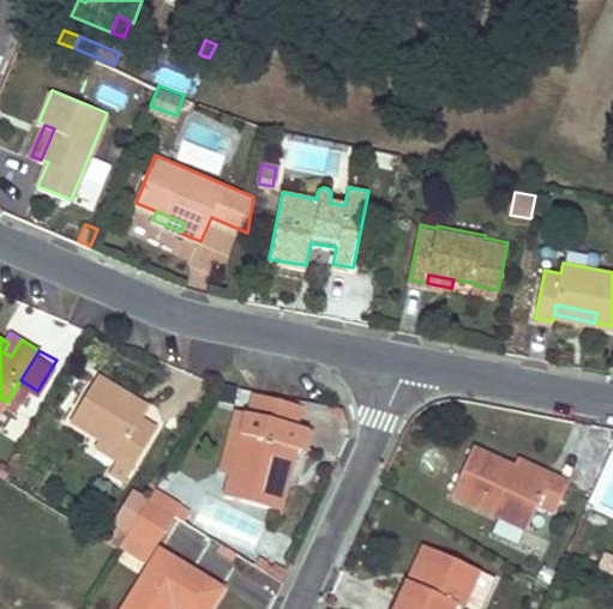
[(156,427),(142,417),(150,405),(98,374),(71,417),(101,435),(122,448),(118,456),(119,457),(110,470),(125,480),(156,427)]
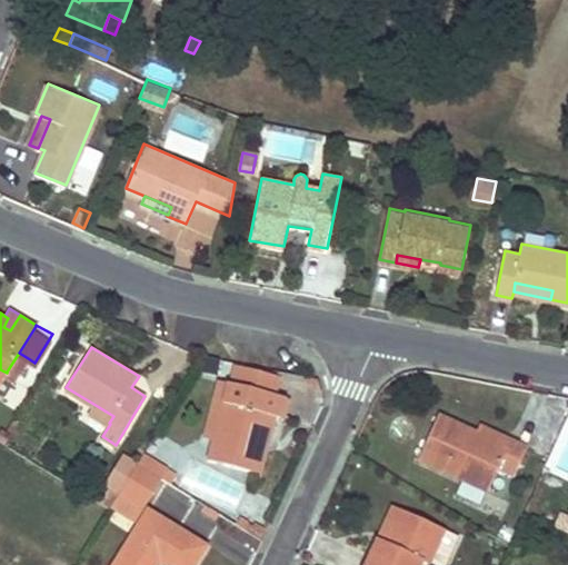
[(16,377),(28,358),(19,353),(17,356),(7,372),(16,377)]
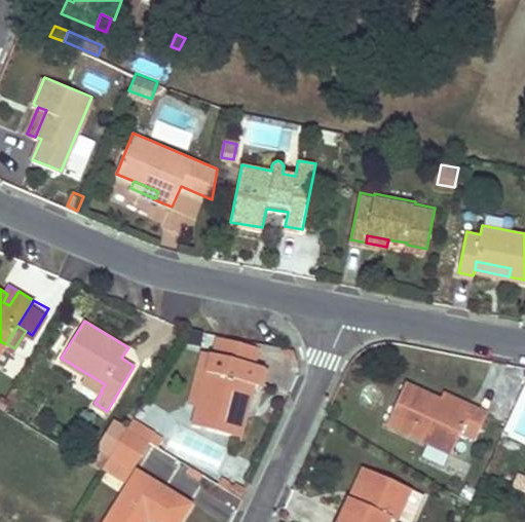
[(218,353),(222,337),(218,336),(214,352),(218,353)]
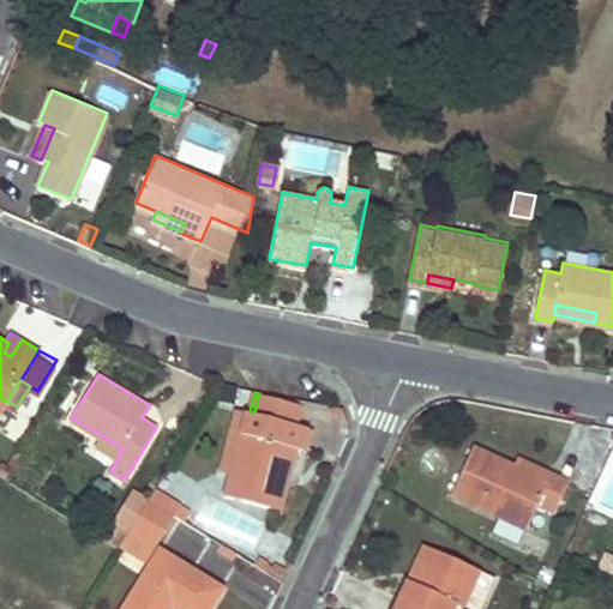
[(295,422),(300,403),(259,393),(254,412),(295,422)]
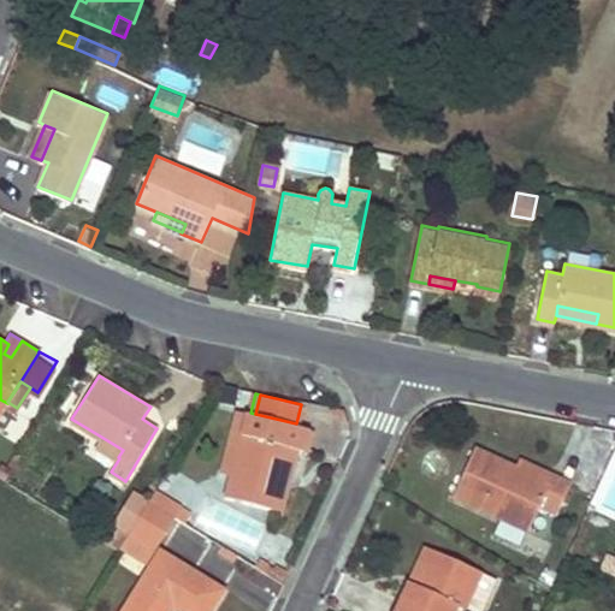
[(232,474),(248,411),(238,409),(223,470),(232,474)]
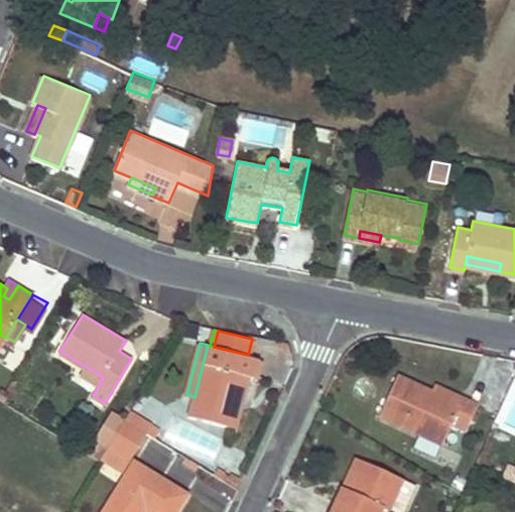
[(233,425),(246,374),(254,376),(258,358),(248,355),(214,347),(210,346),(208,345),(195,397),(189,415),(233,425)]
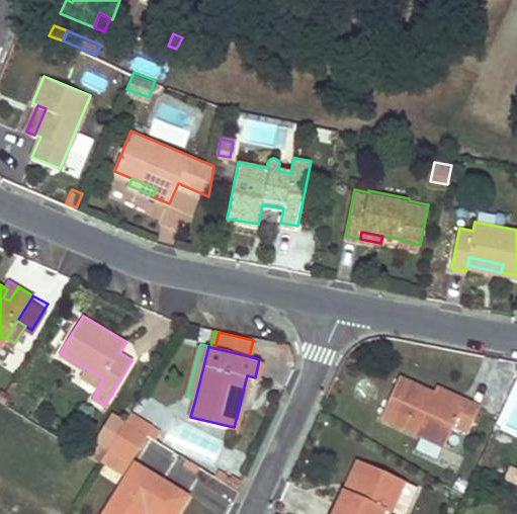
[(103,378),(85,367),(81,373),(99,384),(103,378)]
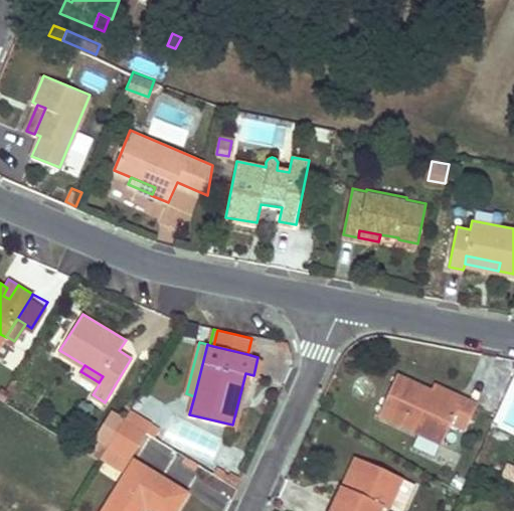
[(467,428),(475,408),(460,401),(433,389),(396,373),(379,412),(443,441),(452,420),(467,428)]
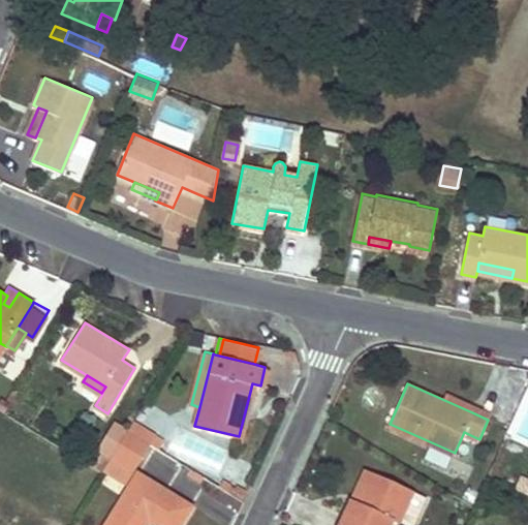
[(475,406),(446,394),(444,400),(472,412),(475,406)]
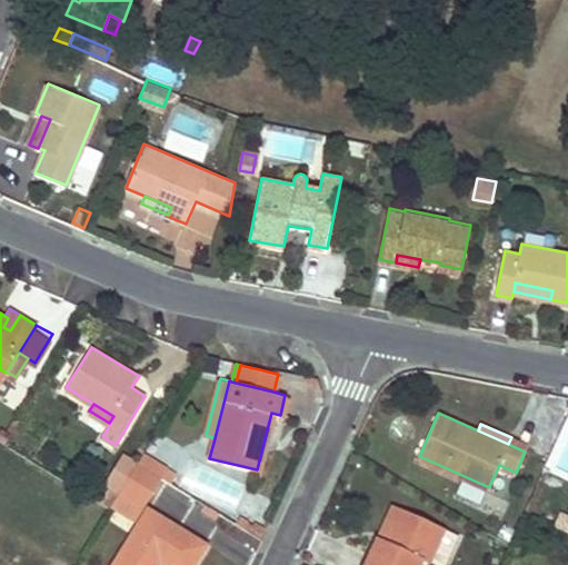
[(120,491),(138,461),(123,453),(107,479),(113,484),(112,485),(120,491)]
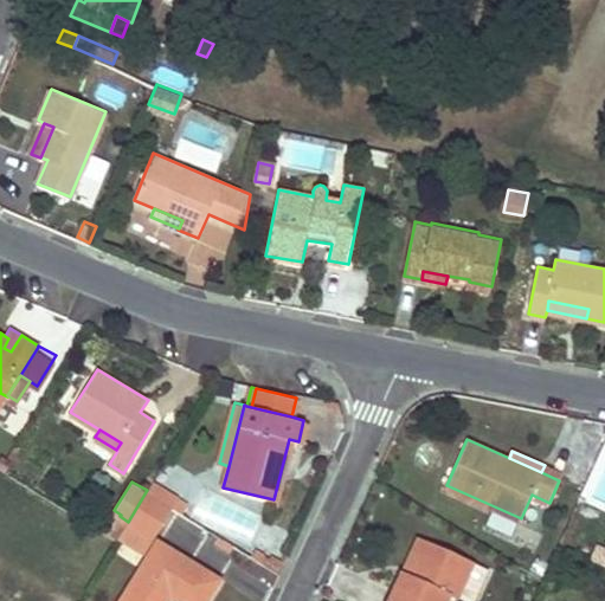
[(159,497),(163,488),(153,482),(147,490),(159,497)]
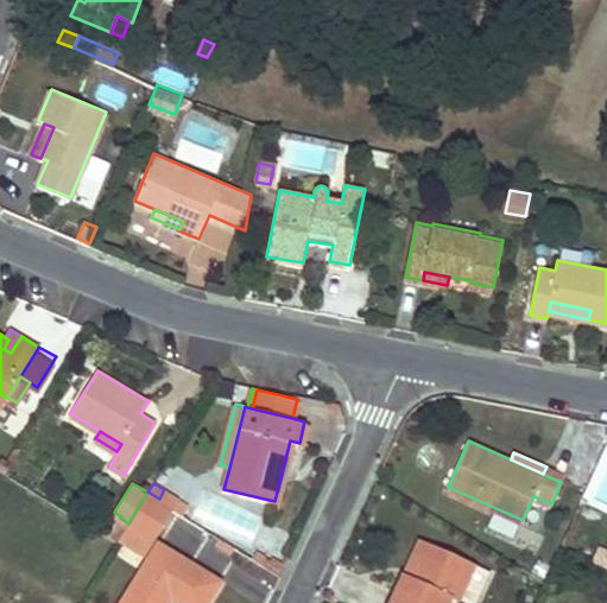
[(172,507),(179,499),(164,489),(159,499),(172,507)]
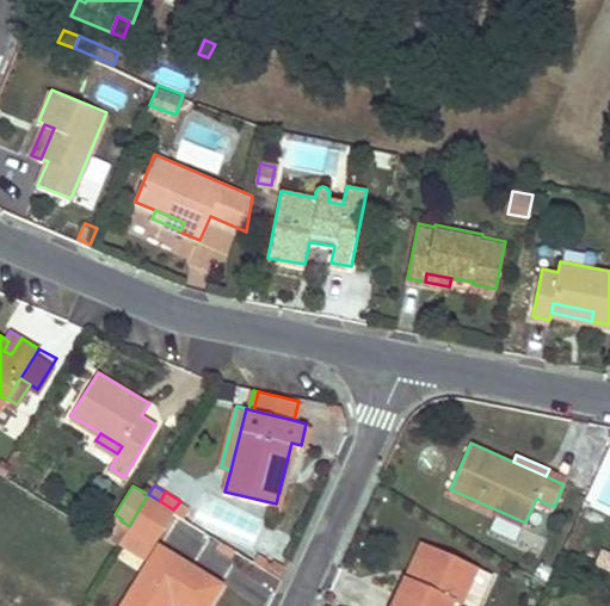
[(173,509),(160,501),(148,494),(129,526),(119,542),(145,556),(154,542),(155,542),(173,509)]
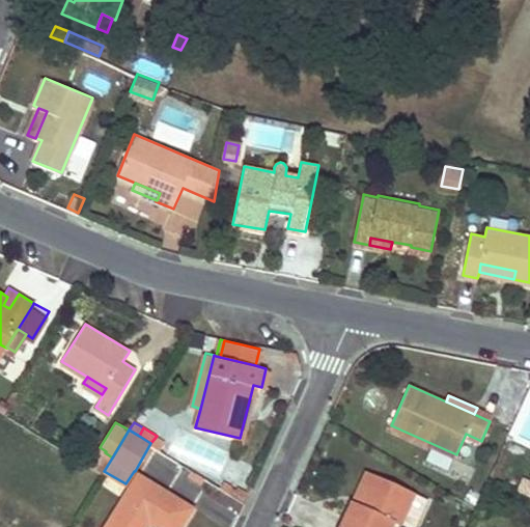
[(161,448),(165,440),(157,436),(150,443),(161,448)]
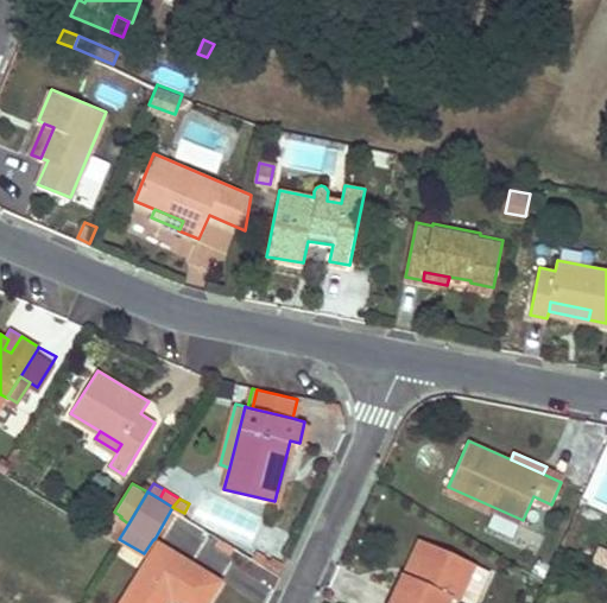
[(119,539),(128,524),(120,518),(109,535),(119,540),(119,539)]
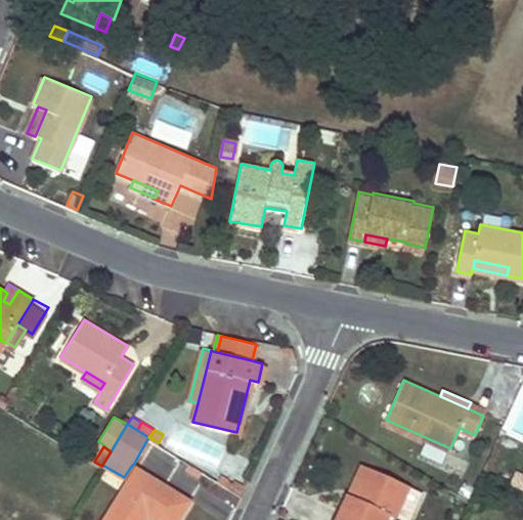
[(356,496),(369,467),(362,464),(349,493),(356,496)]
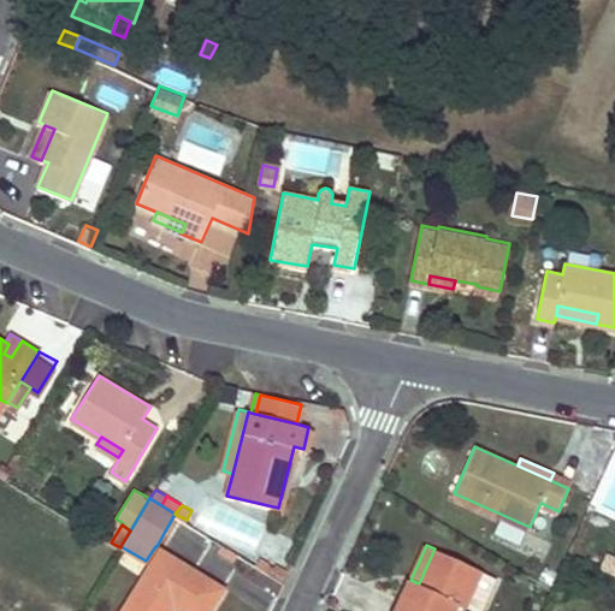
[(208,610),(224,587),(160,549),(122,610),(165,610),(170,603),(173,605),(184,610),(208,610)]
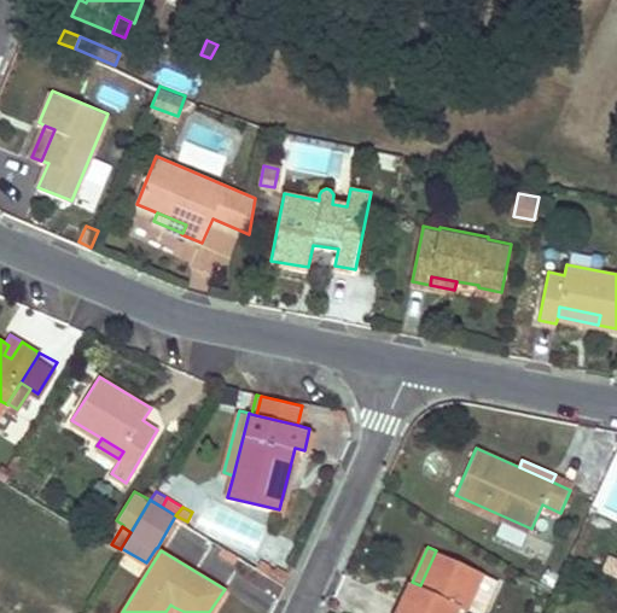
[(466,607),(482,571),(436,550),(420,585),(412,582),(397,612),(454,612),(458,605),(465,608),(466,607)]
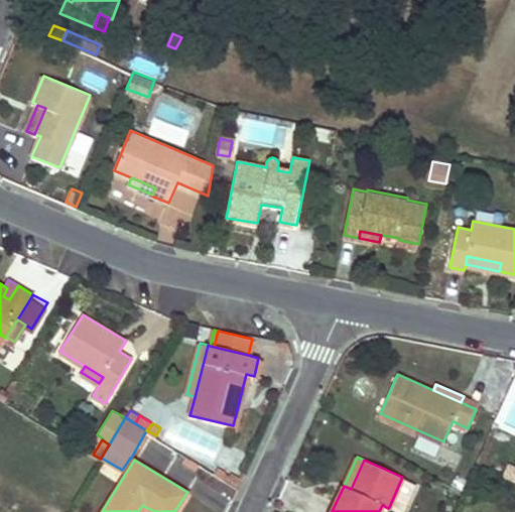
[(514,465),(508,462),(502,475),(514,481),(514,465)]
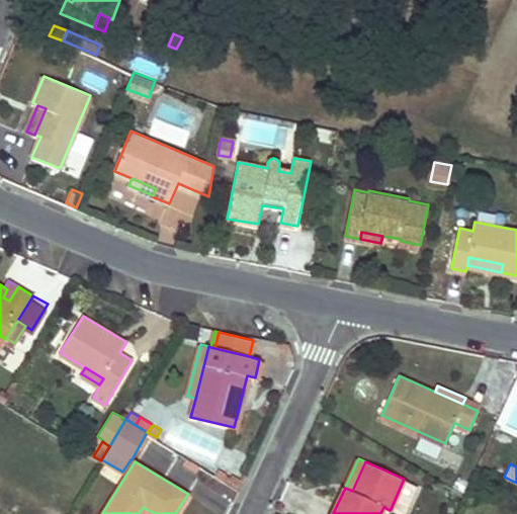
[(240,489),(244,480),(233,473),(232,475),(220,467),(216,474),(240,489)]
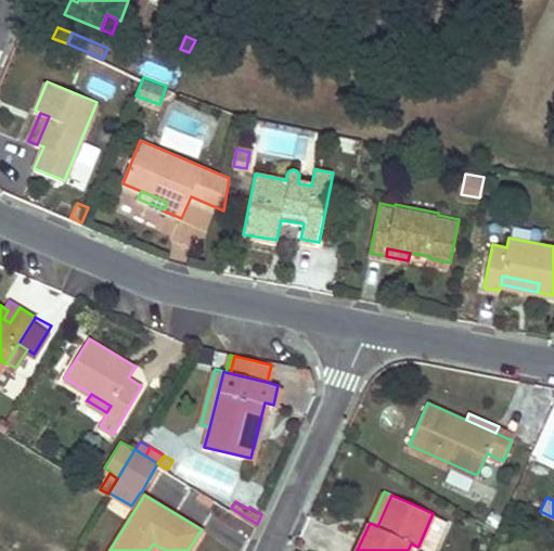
[(432,550),(434,550),(448,521),(433,513),(419,546),(432,550)]
